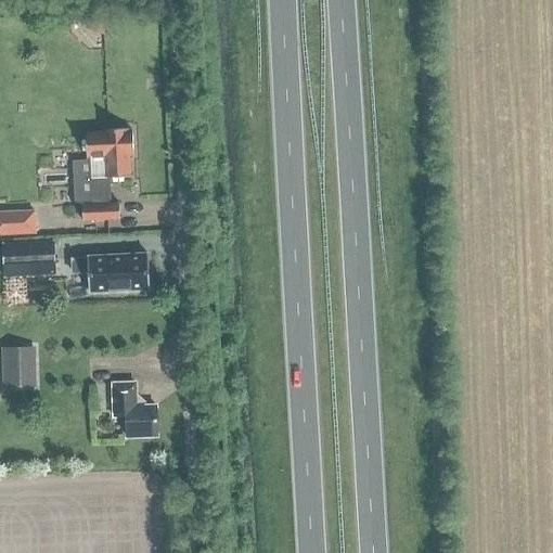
[(104,15),(87,16),(88,25),(97,33),(105,33),(104,15)]
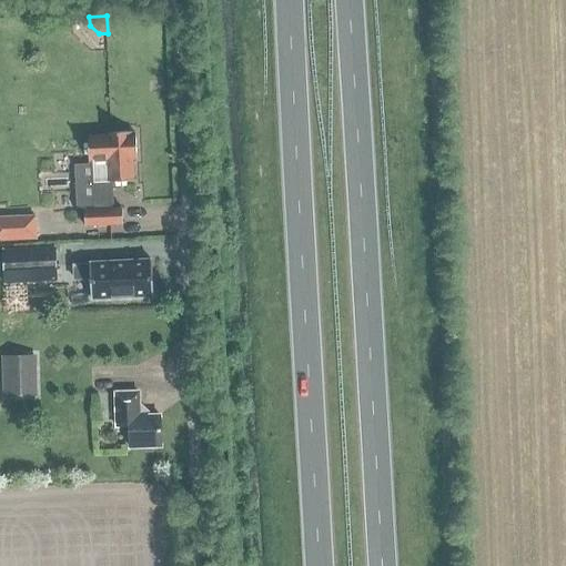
[(135,133),(131,133),(131,131),(105,132),(105,134),(87,135),(88,161),(92,161),(94,209),(83,209),(84,225),(122,223),(121,208),(112,208),(111,181),(133,180),(132,159),(137,159),(135,133)]
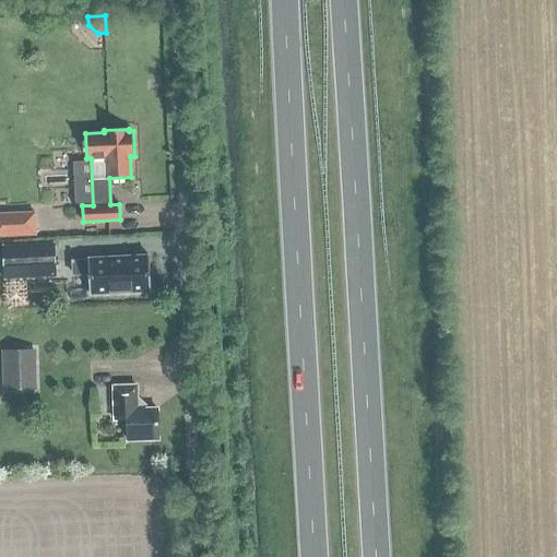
[(0,212),(0,234),(37,233),(36,211),(0,212)]
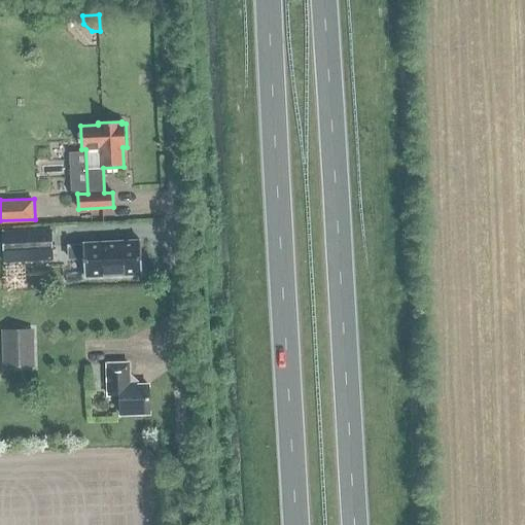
[(3,231),(5,260),(55,258),(53,228),(3,231)]
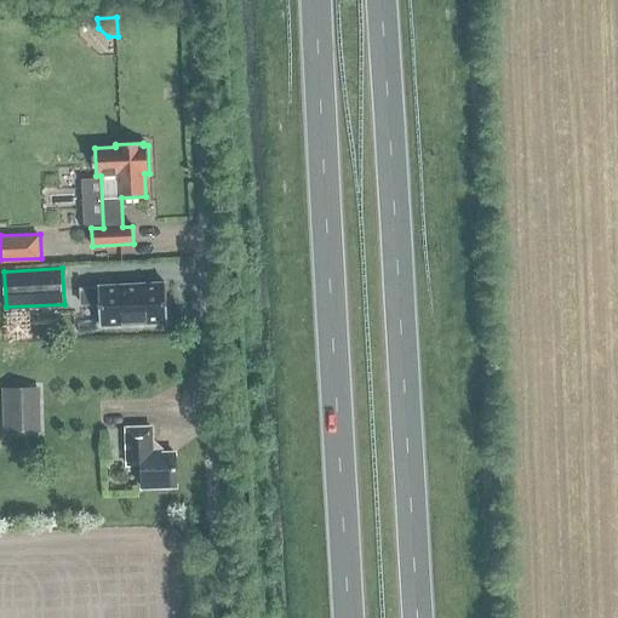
[(166,322),(164,284),(96,287),(97,289),(79,291),(80,305),(97,304),(98,326),(166,322)]
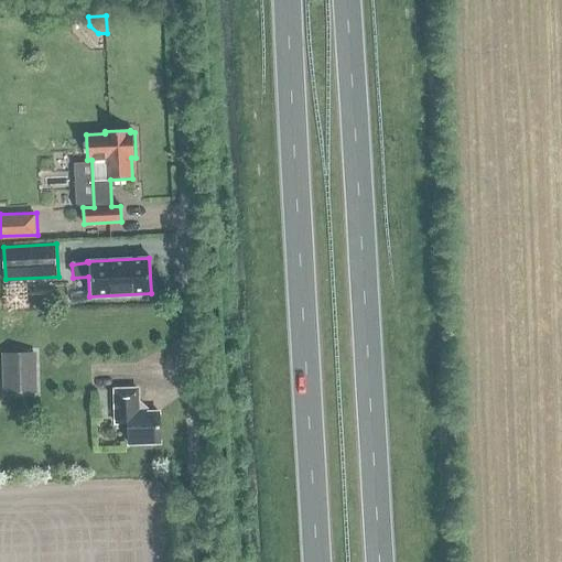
[(38,350),(3,352),(4,392),(40,391),(38,350)]
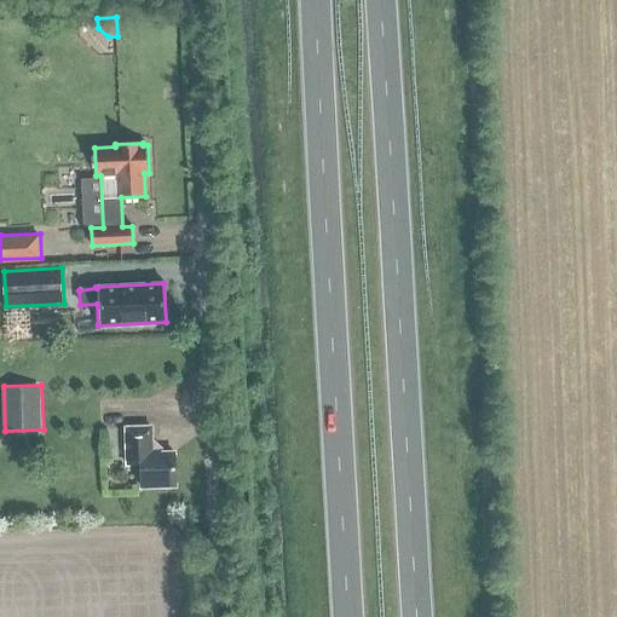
[(126,427),(127,463),(140,463),(142,486),(176,485),(174,451),(161,453),(151,444),(151,426),(126,427)]
